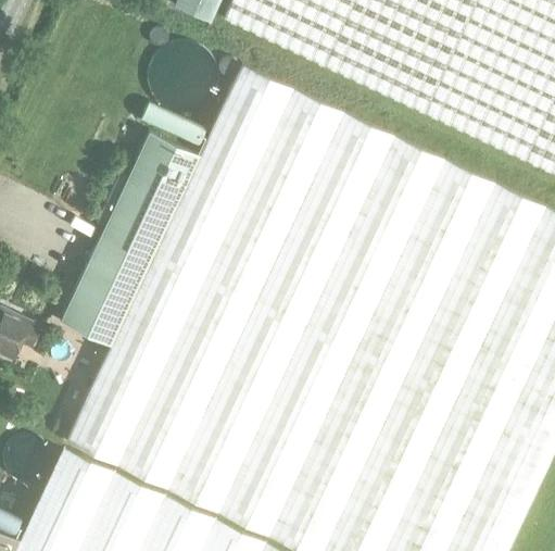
[(222,0),(178,0),(175,8),(211,24),(222,0)]
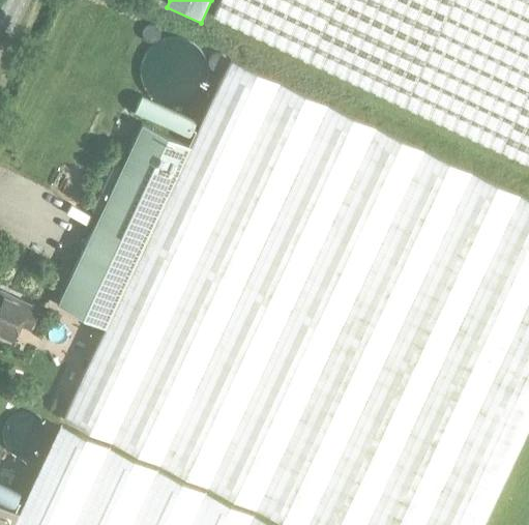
[(528,0),(222,0),(213,20),(528,168),(528,0)]
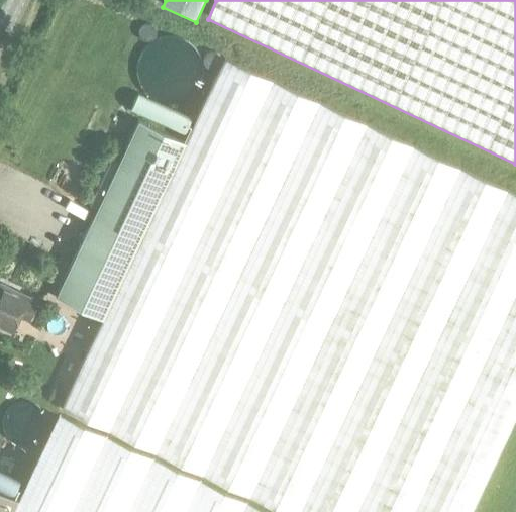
[(210,79),(211,73),(210,67),(209,61),(205,54),(202,49),(197,45),(192,42),(186,40),(181,39),(174,40),(167,42),(160,45),(156,48),(151,54),(148,60),(145,67),(145,73),(145,79),(147,84),(149,90),(153,95),(159,100),(164,102),(170,105),(176,106),(182,106),(190,104),(196,101),(202,96),(206,90),(209,85),(210,79)]
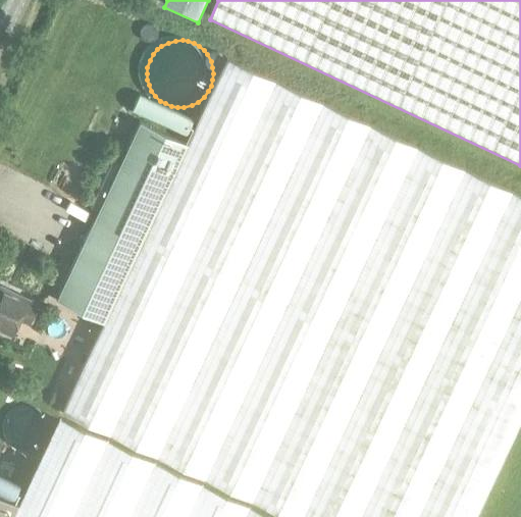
[(188,147),(104,326),(62,415),(284,516),(473,516),(520,415),(520,197),(227,61),(188,147)]
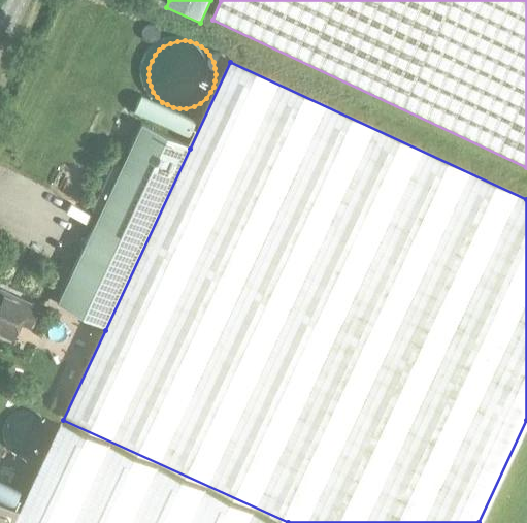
[(193,138),(199,120),(141,99),(134,118),(193,138)]
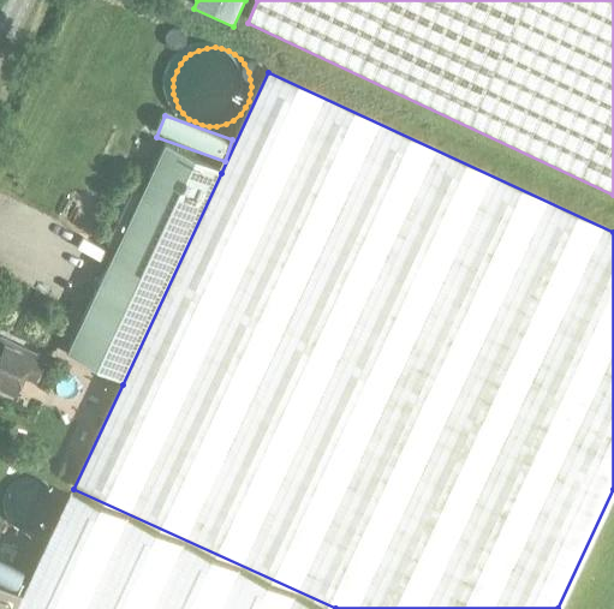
[(123,384),(221,173),(165,147),(141,199),(132,195),(107,249),(117,254),(67,358),(123,384)]
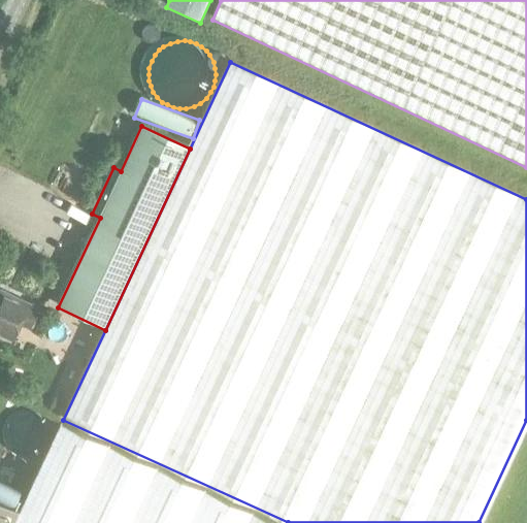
[(0,337),(11,342),(20,326),(29,331),(38,312),(10,298),(9,300),(0,295),(0,337)]
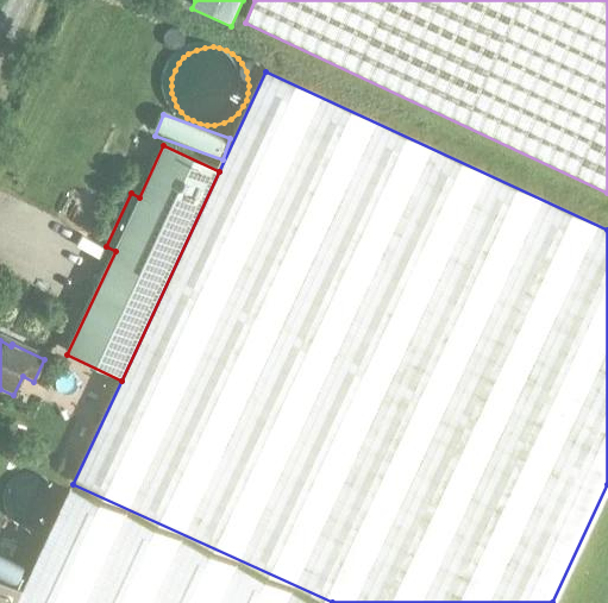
[(57,507),(57,501),(56,490),(52,484),(49,479),(45,476),(39,473),(33,471),(29,470),(22,471),(17,472),(11,475),(6,478),(1,483),(0,485),(0,515),(0,516),(4,521),(7,525),(13,528),(24,532),(32,531),(38,529),(42,527),(48,523),(52,519),(55,514),(57,507)]
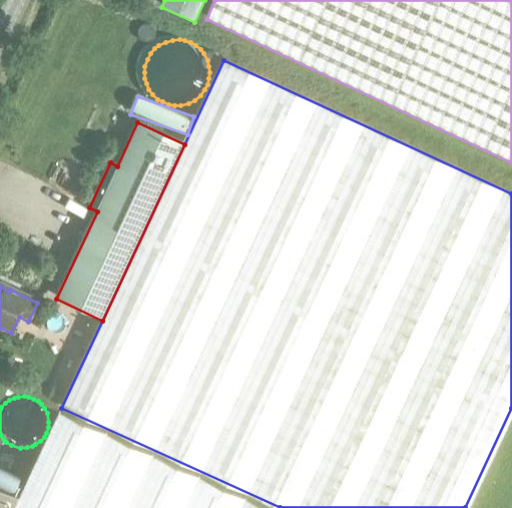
[(261,507),(58,414),(18,500),(14,507),(261,507)]
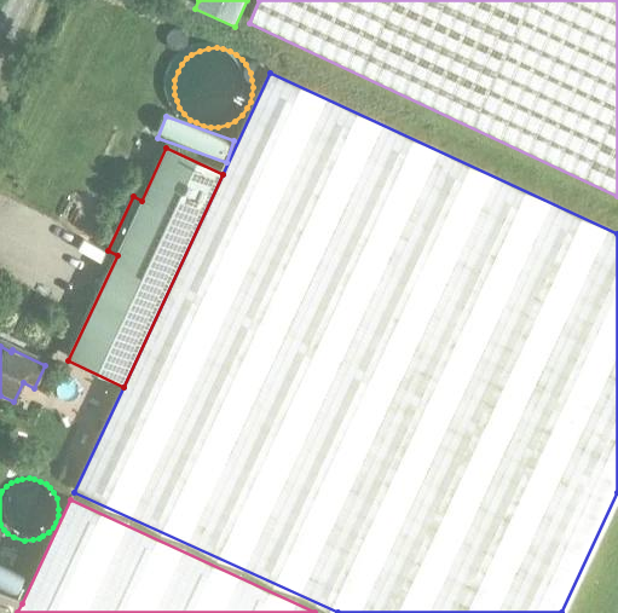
[(0,585),(21,595),(27,580),(0,568),(0,585)]
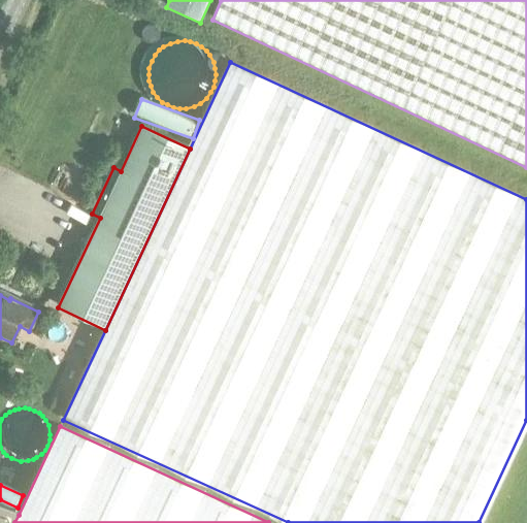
[(14,522),(19,515),(0,505),(0,522),(14,522)]
